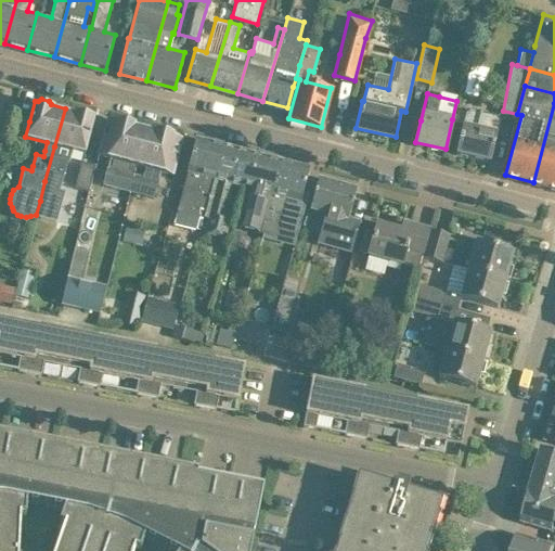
[(554,103),(533,182),(554,188),(554,103)]
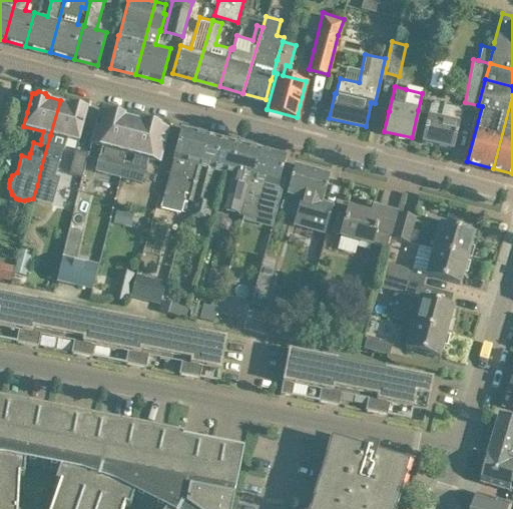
[(431,99),(426,120),(422,139),(454,147),(463,106),(431,99)]
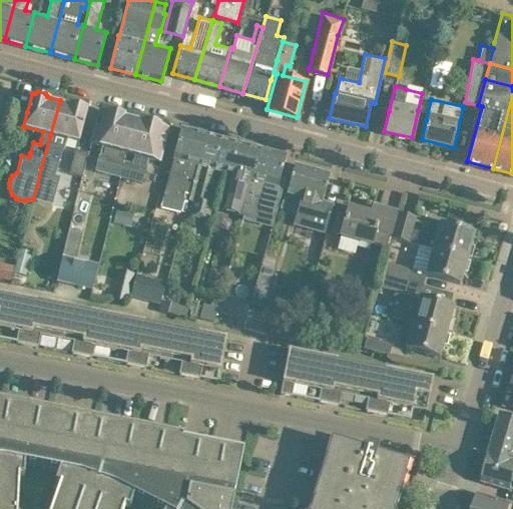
[(72,103),(60,100),(50,135),(41,167),(56,171),(62,147),(64,147),(66,137),(78,140),(87,107),(83,106),(82,102),(75,101),(72,103)]
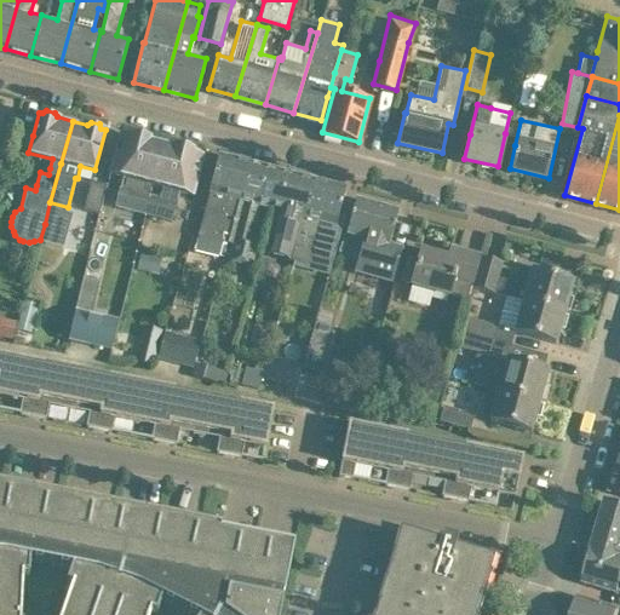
[(143,211),(149,191),(151,182),(164,142),(150,139),(150,137),(131,132),(130,133),(120,131),(114,155),(110,171),(122,173),(118,188),(119,188),(115,203),(135,208),(143,211)]
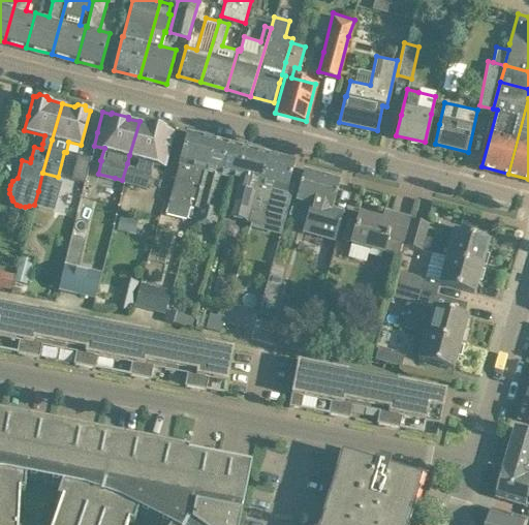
[(164,164),(168,151),(174,130),(165,128),(165,127),(148,122),(148,124),(139,121),(129,155),(137,157),(135,166),(127,163),(122,180),(131,183),(147,187),(150,173),(154,162),(164,164)]
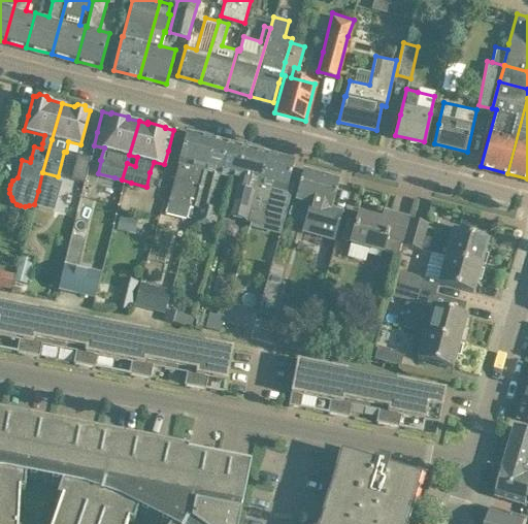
[(189,205),(195,207),(213,136),(187,129),(177,163),(178,163),(175,175),(196,181),(189,205)]
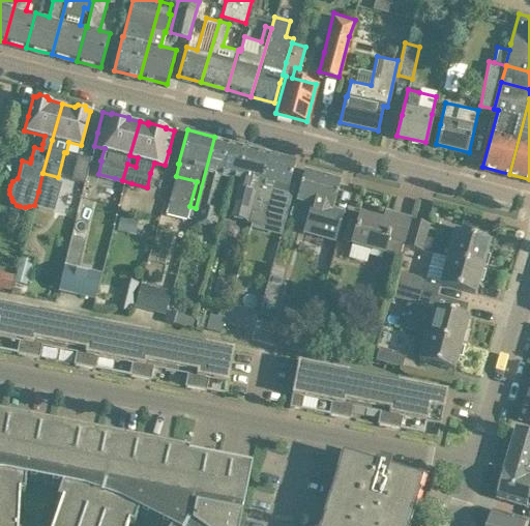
[(214,137),(196,208),(200,209),(200,208),(201,209),(198,222),(209,225),(208,227),(215,229),(222,202),(215,200),(222,175),(233,178),(241,144),(214,137)]
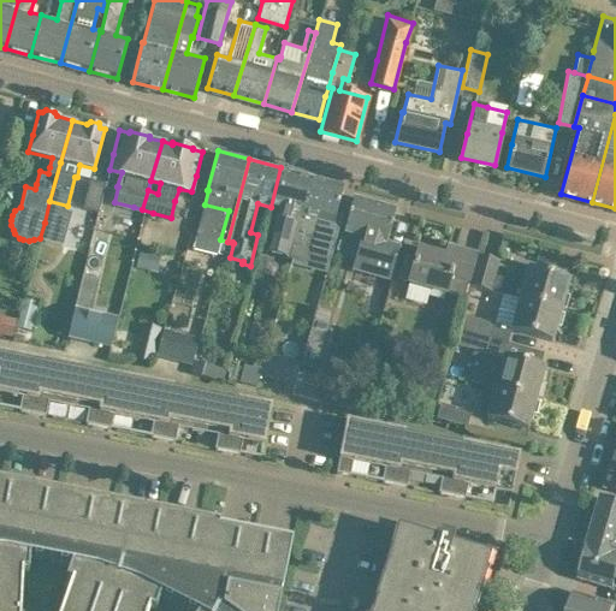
[(284,168),(280,167),(271,207),(273,208),(278,208),(270,241),(266,249),(288,255),(290,245),(298,214),(301,215),(312,176),(284,168)]
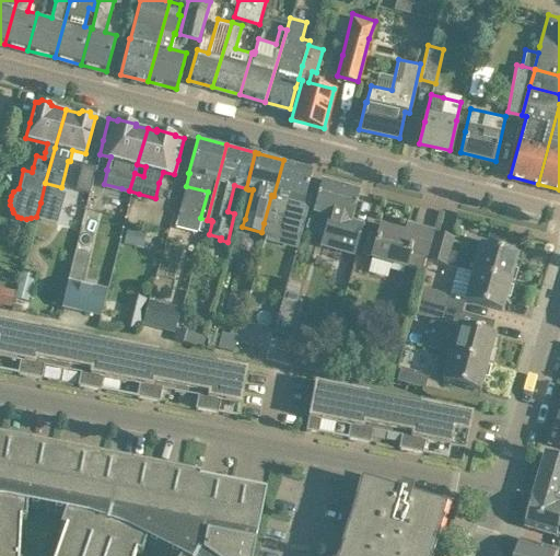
[(313,168),(283,160),(273,196),(271,195),(264,223),(261,232),(279,238),(289,198),(303,203),(313,168)]
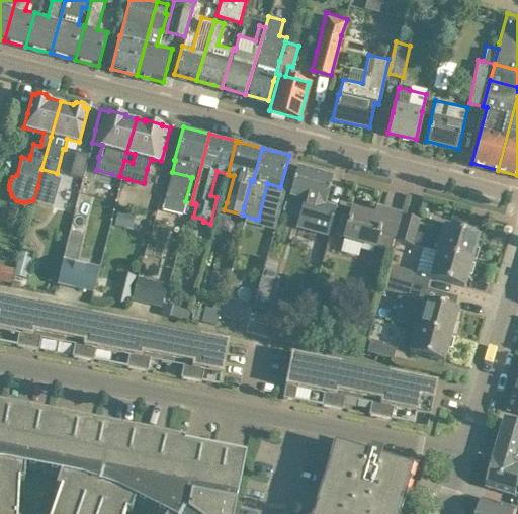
[(70,173),(83,176),(89,152),(76,149),(70,173)]
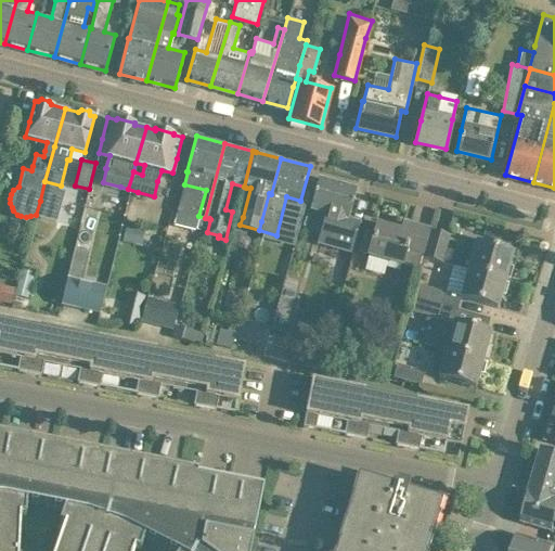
[(312,197),(310,207),(326,212),(317,241),(351,251),(361,220),(349,217),(358,187),(319,176),(312,197)]
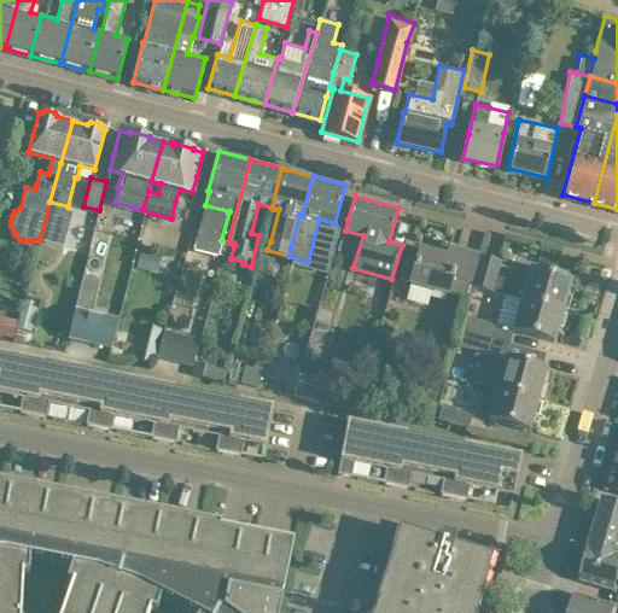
[(541,245),(537,260),(555,264),(559,250),(541,245)]
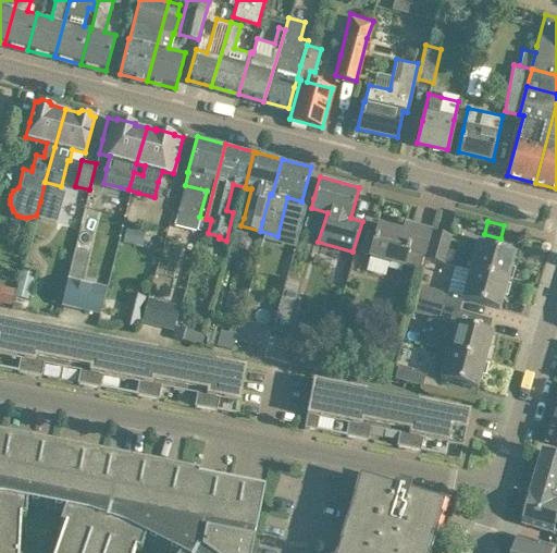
[(369,254),(370,254),(420,269),(432,228),(413,222),(412,225),(404,223),(403,229),(379,222),(369,254)]
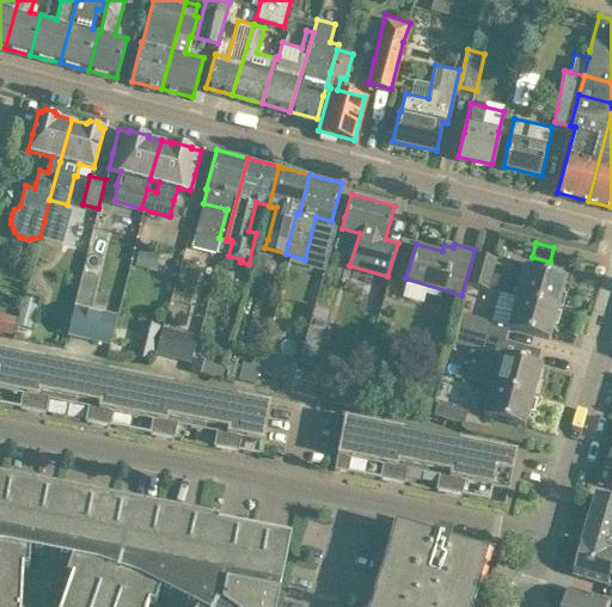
[(139,246),(135,263),(157,268),(160,250),(139,246)]
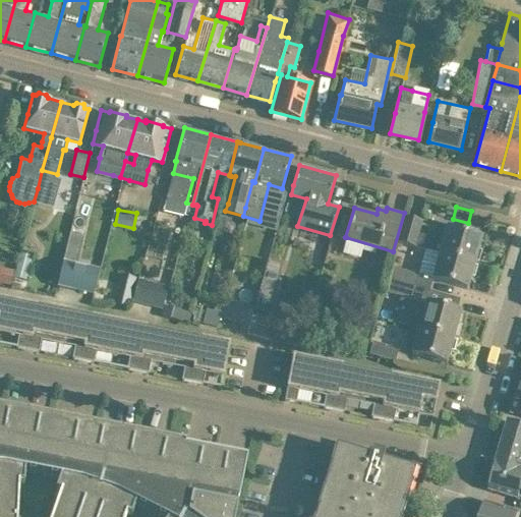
[(398,239),(425,247),(474,261),(481,235),(447,225),(444,238),(418,231),(421,219),(405,214),(398,239)]
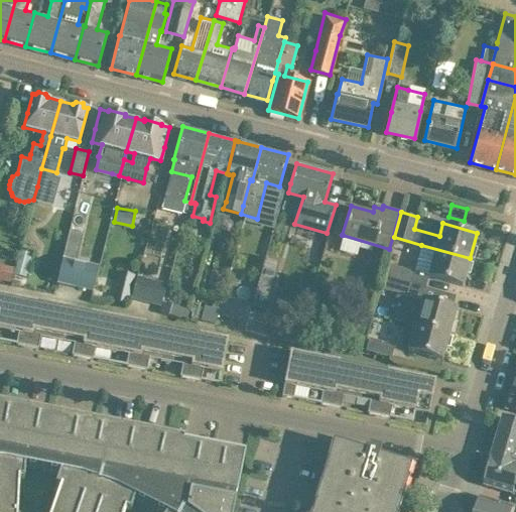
[(390,262),(387,274),(412,281),(415,269),(428,273),(463,283),(470,258),(421,245),(414,269),(390,262)]
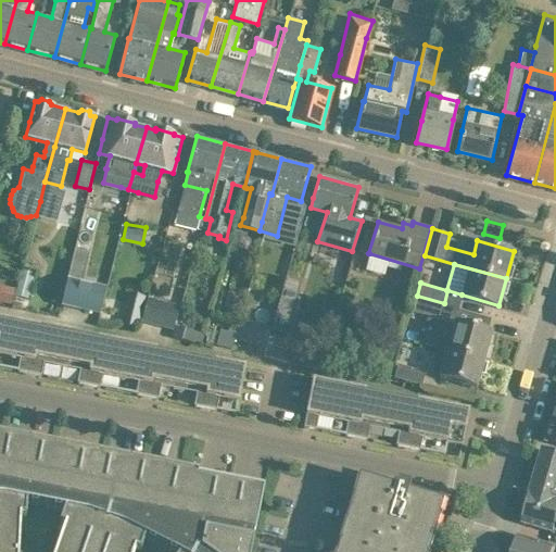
[(22,267),(15,291),(27,293),(33,270),(22,267)]
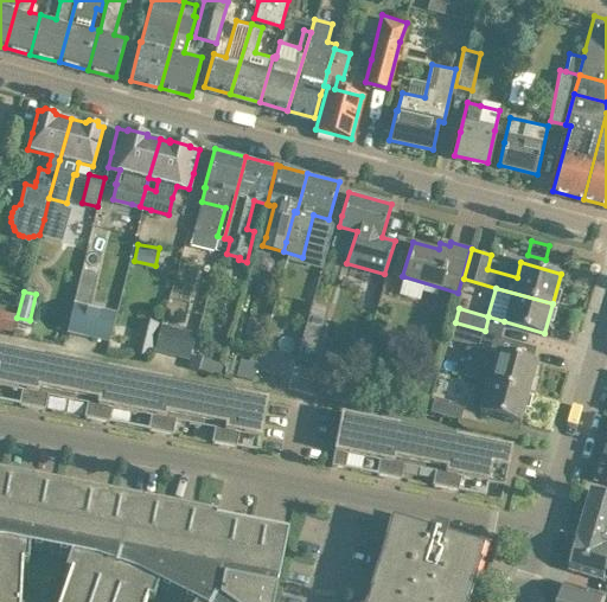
[(74,301),(66,328),(90,334),(108,339),(115,312),(96,307),(74,301)]
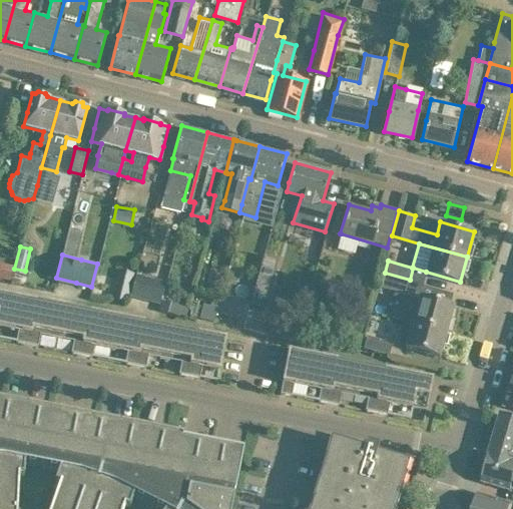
[(0,276),(9,278),(13,264),(0,261),(0,276)]
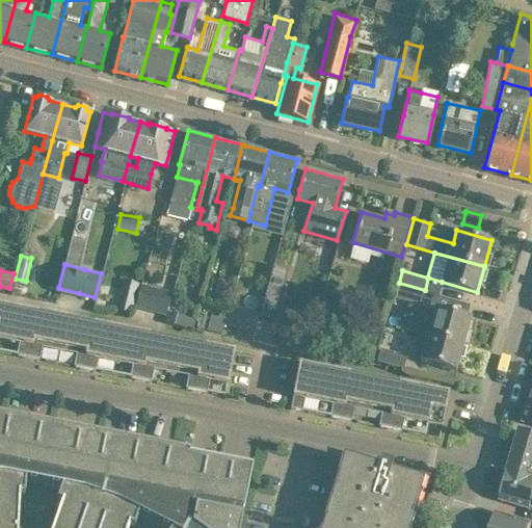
[(271,274),(260,314),(273,318),(285,278),(271,274)]
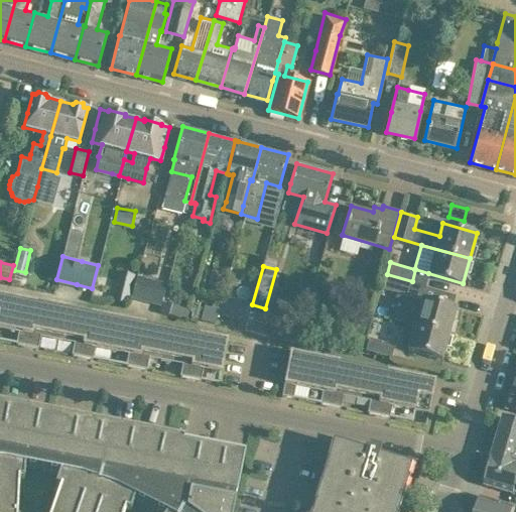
[(113,290),(112,297),(127,301),(135,272),(119,268),(113,290)]
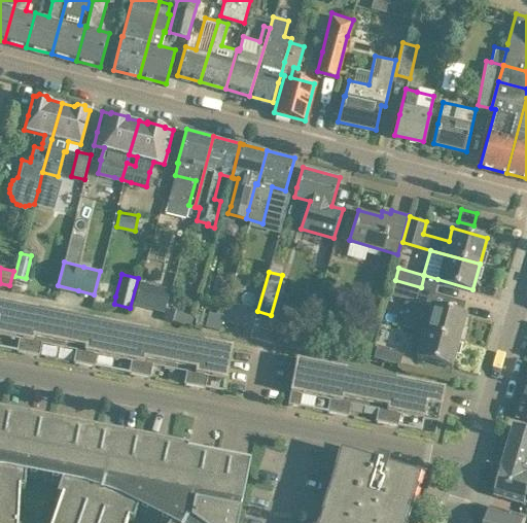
[(134,303),(164,310),(166,307),(171,287),(140,279),(134,303)]
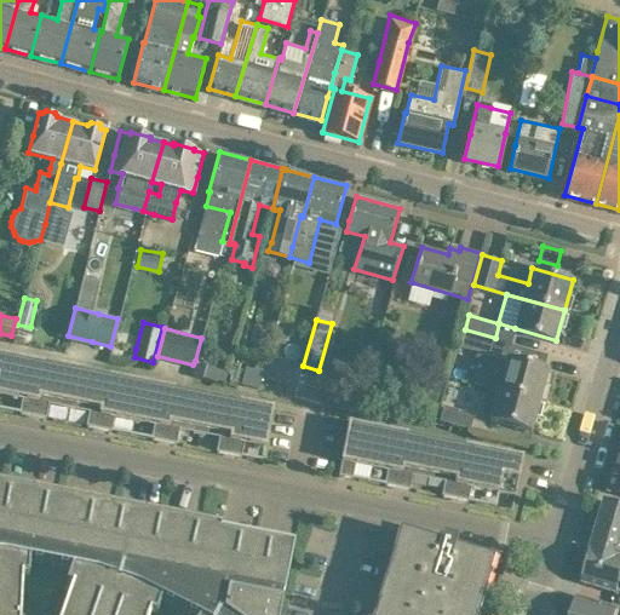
[(507,358),(499,388),(539,400),(547,368),(522,361),(526,346),(495,338),(465,329),(460,344),(507,358)]
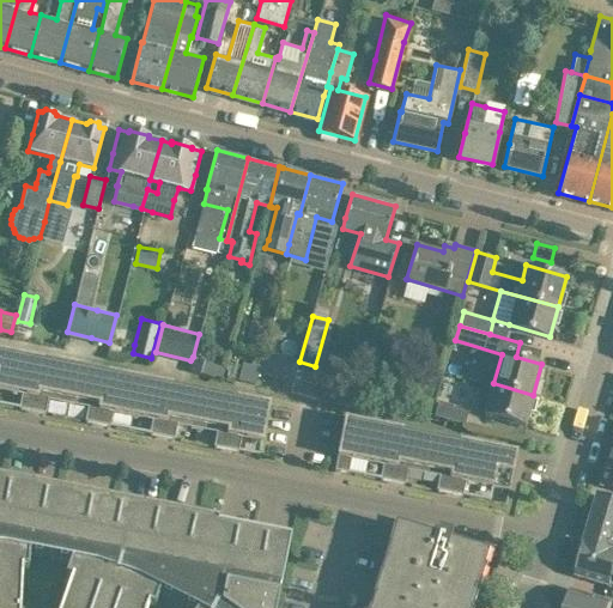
[(26,381),(32,354),(14,352),(0,348),(0,387),(22,391),(23,393),(25,381),(26,381)]
